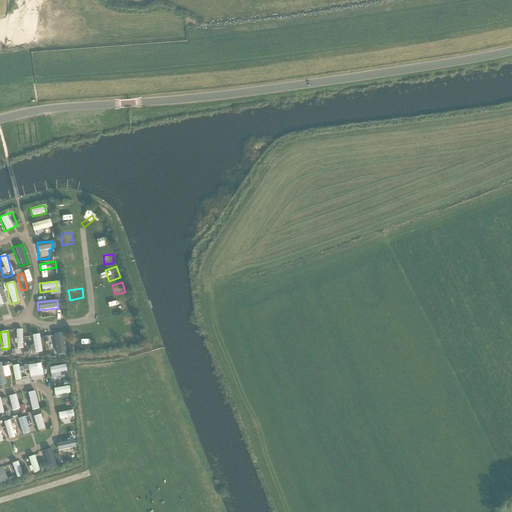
[(31,336),(34,354),(41,353),(38,334),(31,336)]
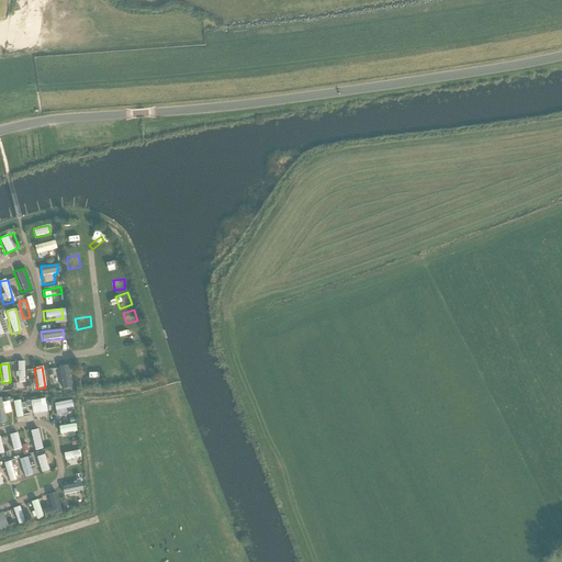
[(57,381),(67,379),(66,368),(51,371),(51,377),(57,375),(57,381)]
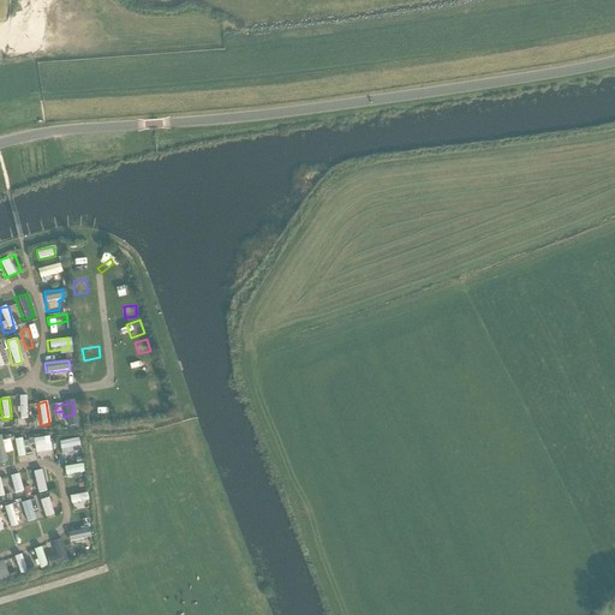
[(51,457),(49,437),(33,439),(34,458),(51,457)]
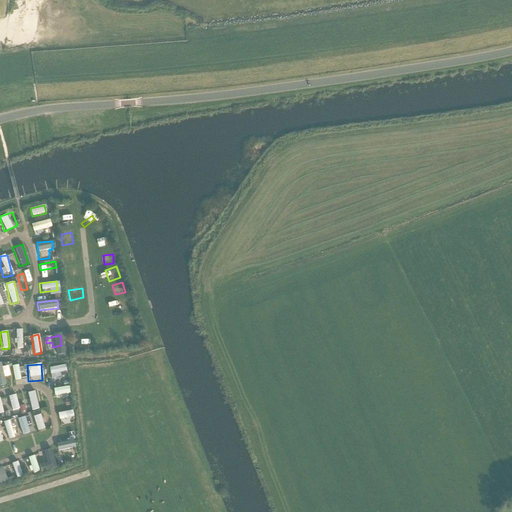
[(18,365),(11,366),(13,385),(27,384),(26,375),(19,376),(18,365)]
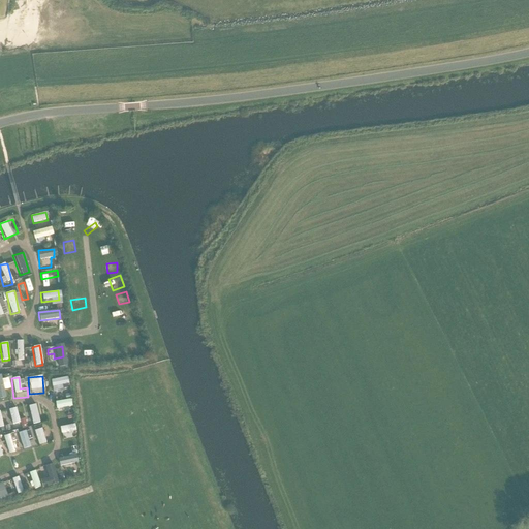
[(52,389),(67,386),(67,378),(51,380),(52,389)]
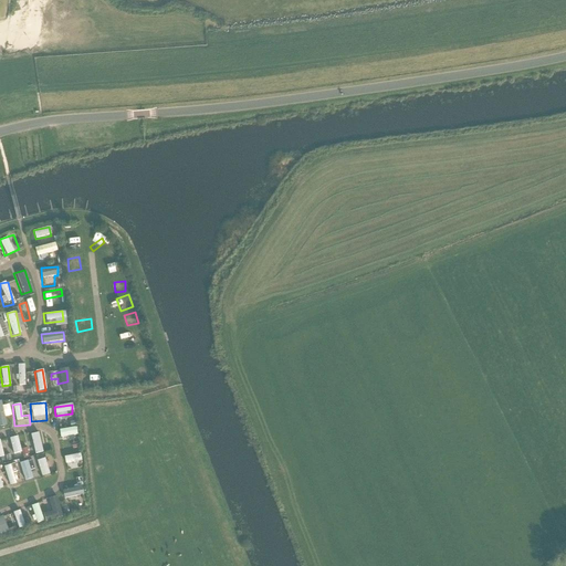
[(61,429),(61,442),(74,441),(73,429),(61,429)]
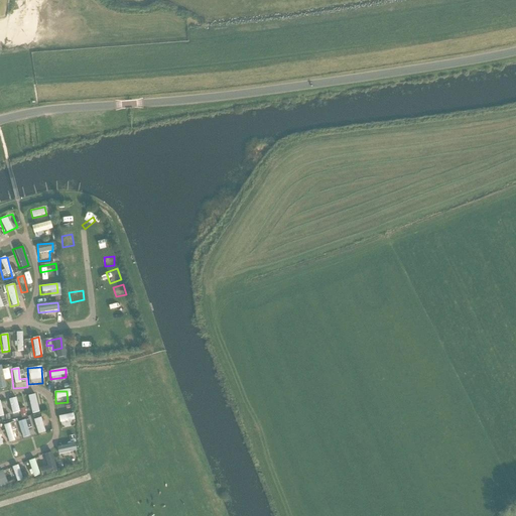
[(11,414),(18,412),(15,398),(8,399),(11,414)]
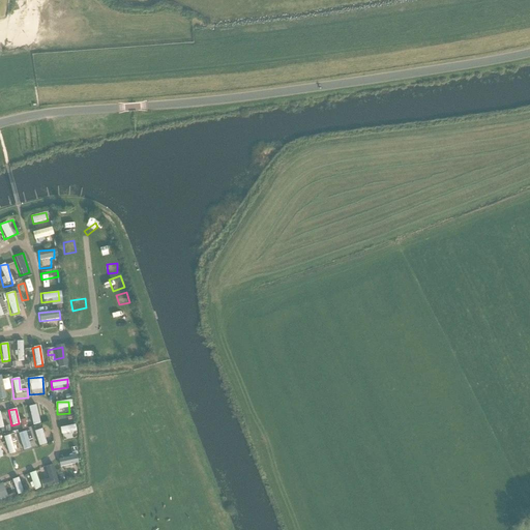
[(43,411),(23,414),(24,420),(45,417),(43,411)]
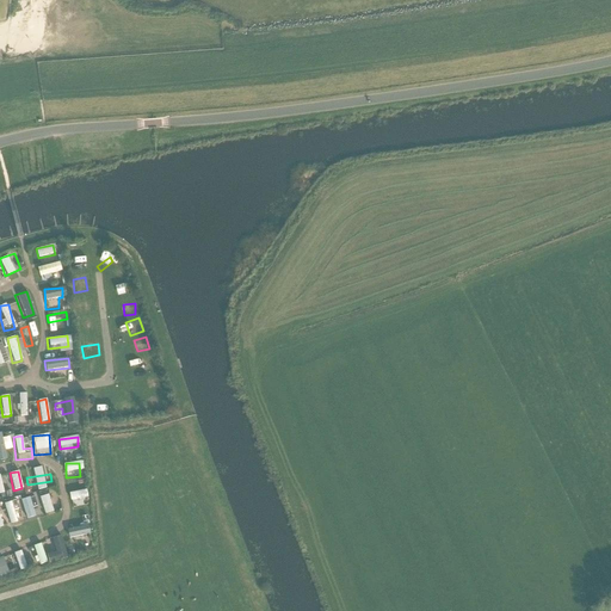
[(49,488),(38,491),(43,514),(55,512),(49,488)]
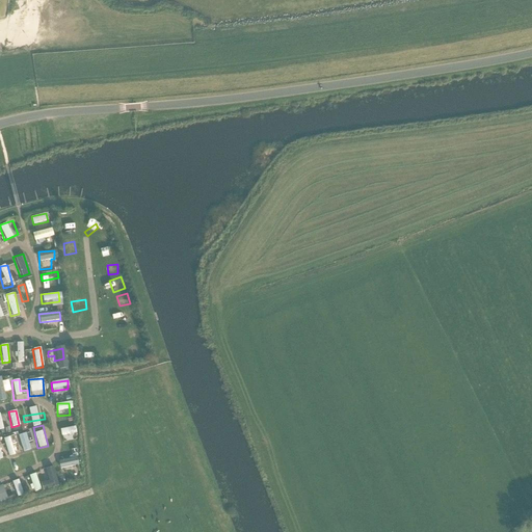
[(61,442),(74,440),(71,427),(58,429),(61,442)]
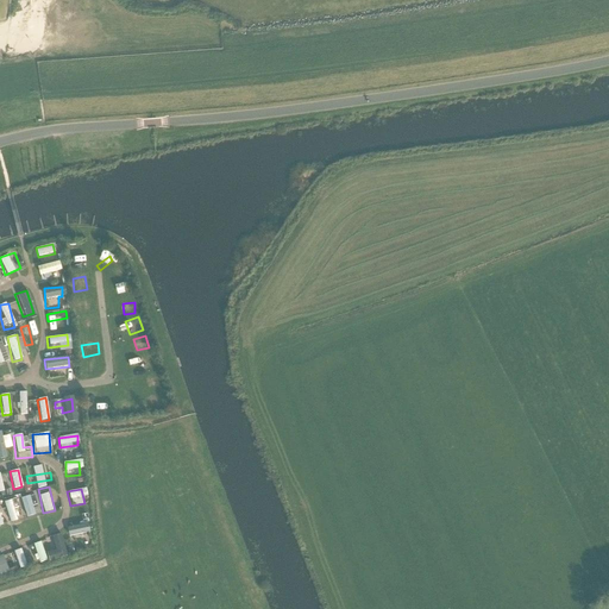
[(19,500),(25,518),(36,514),(30,496),(19,500)]
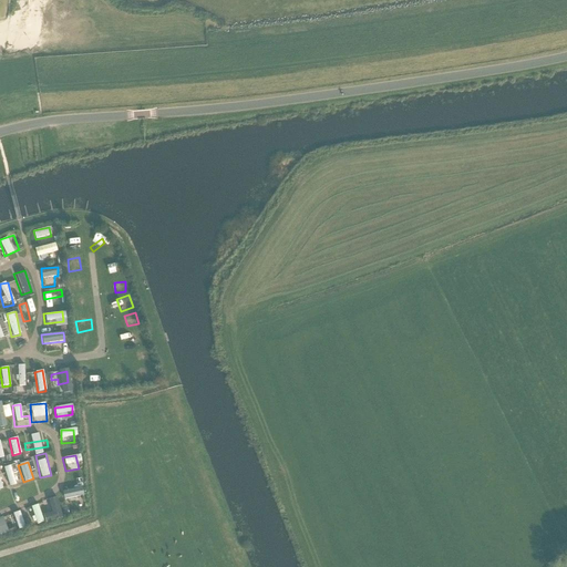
[(7,487),(14,485),(10,466),(2,467),(7,487)]
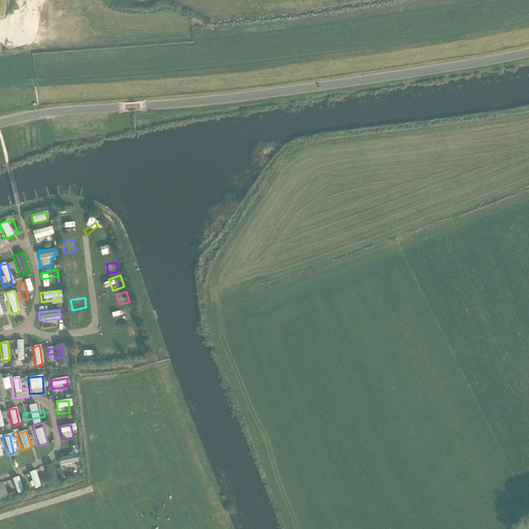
[(59,461),(62,471),(74,468),(71,458),(59,461)]
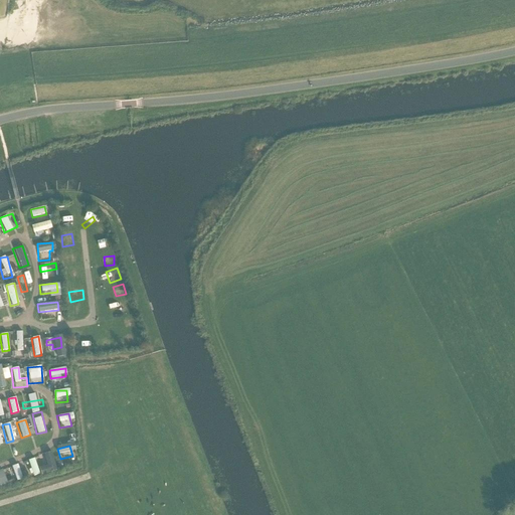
[(44,466),(39,468),(41,474),(55,470),(51,452),(42,454),(44,466)]
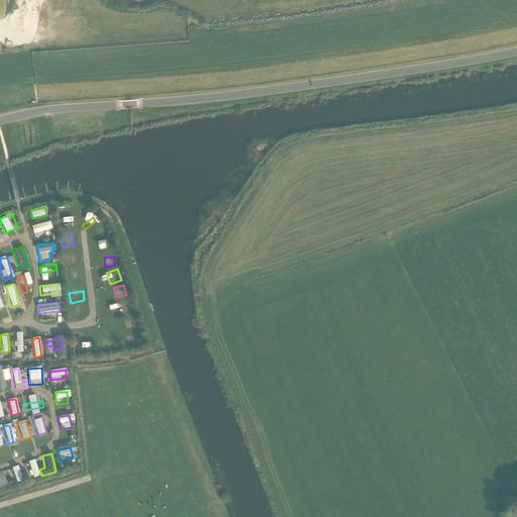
[(26,462),(31,478),(38,476),(33,460),(26,462)]
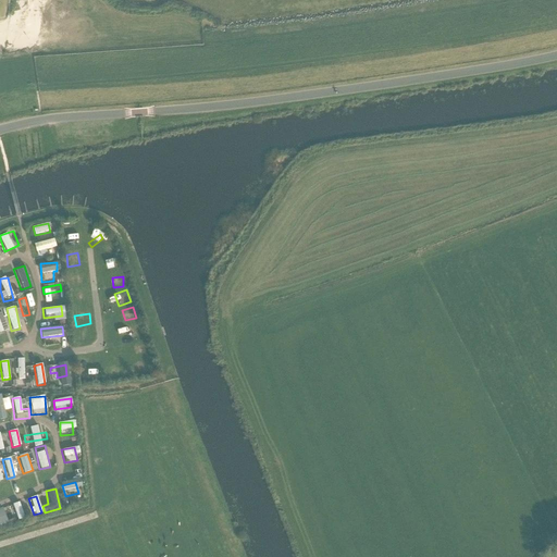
[(15,520),(22,519),(19,503),(12,504),(15,520)]
